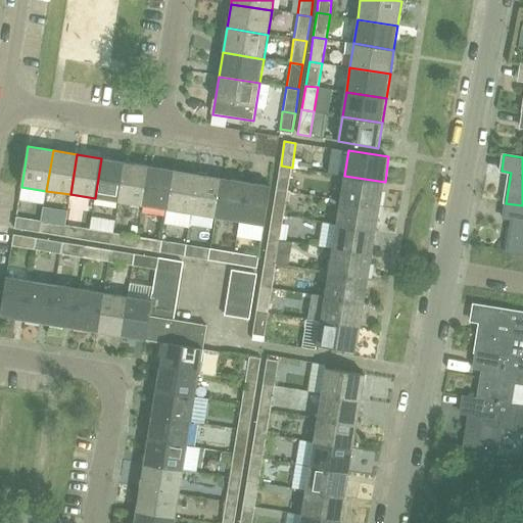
[(95,198),(119,202),(126,162),(101,158),(95,198)]
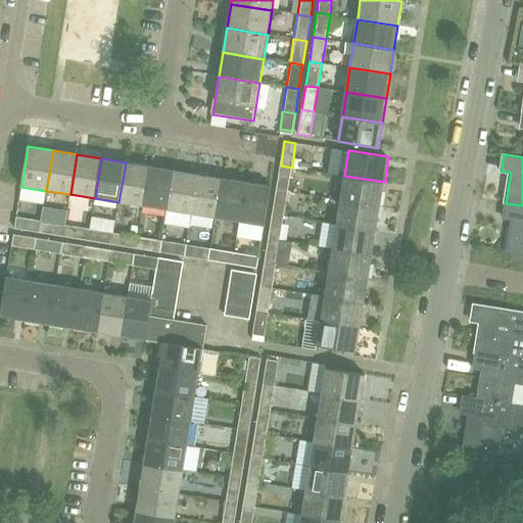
[(119,202),(143,206),(150,167),(126,162),(119,202)]
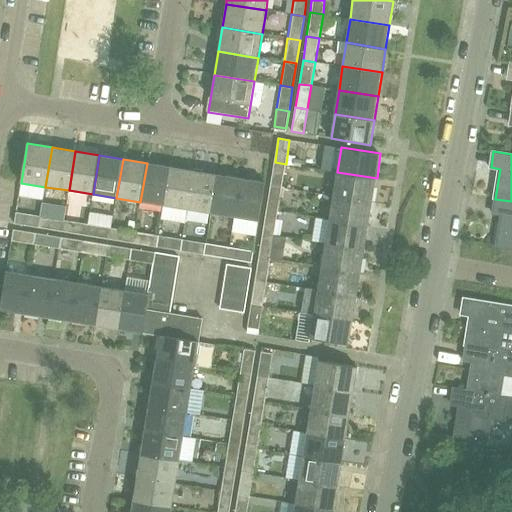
[(282,187),(286,164),(275,162),(271,186),(282,187)]
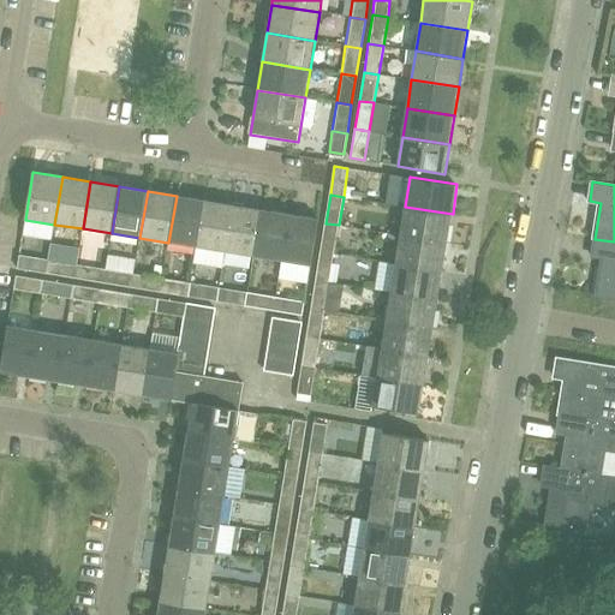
[(168,243),(197,248),(204,201),(177,196),(168,243)]
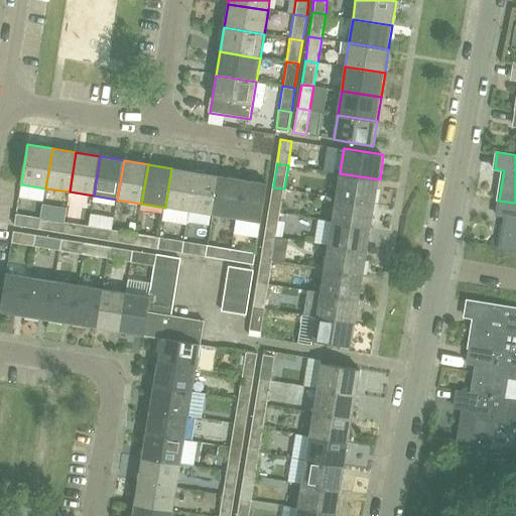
[(171,168),(165,208),(189,212),(196,171),(171,168)]
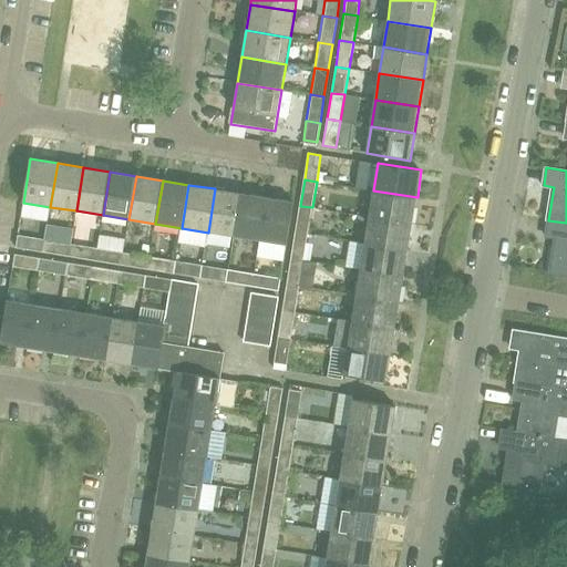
[(208,233),(234,237),(241,193),(215,188),(208,233)]
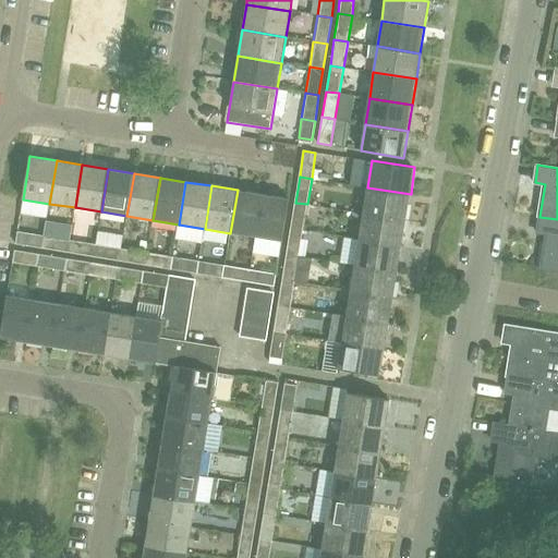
[(407,220),(411,194),(367,187),(363,213),(407,220)]
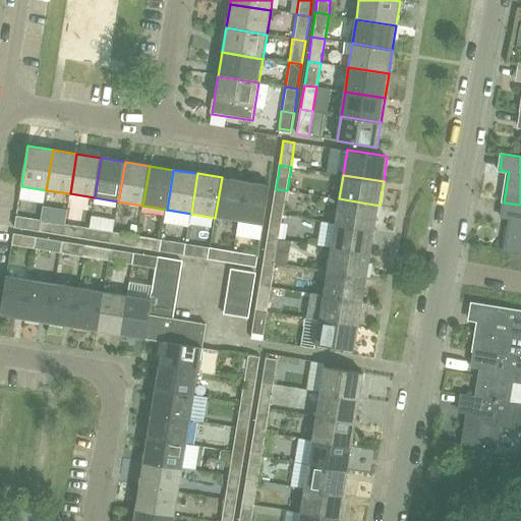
[(215,218),(239,221),(245,181),(222,177),(215,218)]
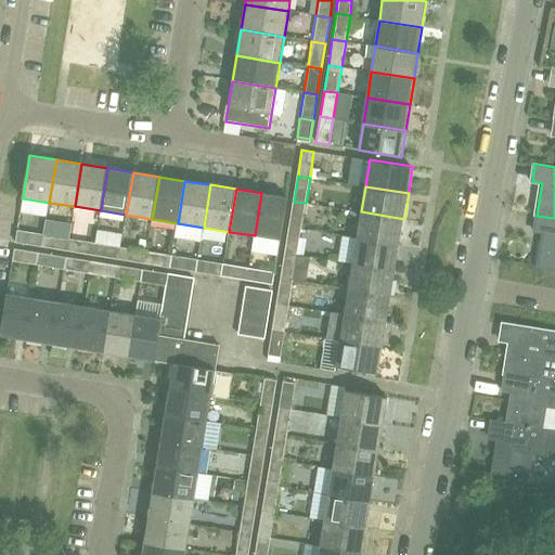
[(282,241),(288,197),(261,193),(255,235),(282,241)]
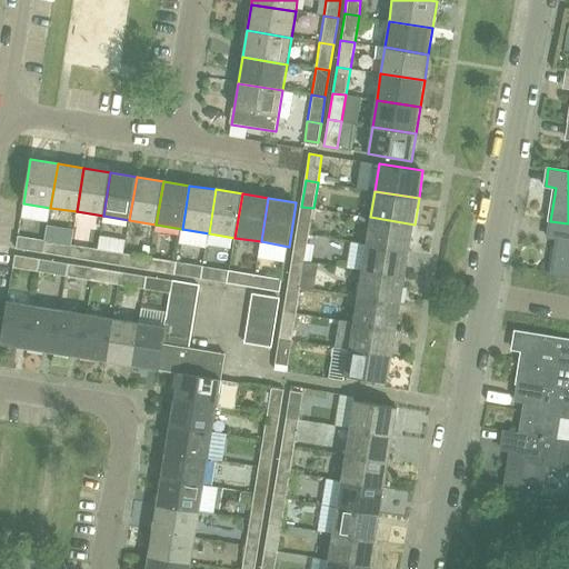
[(313,208),(301,207),(297,232),(309,235),(313,208)]
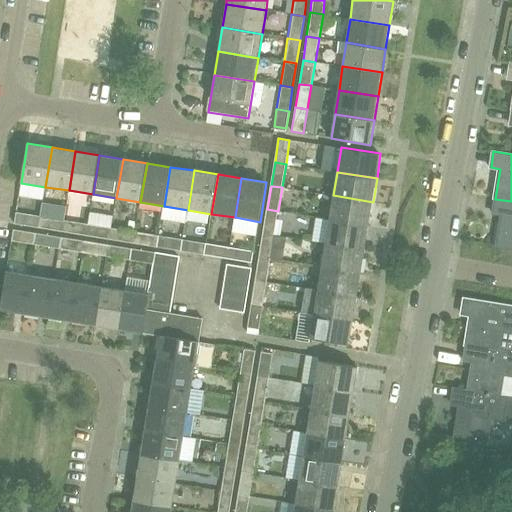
[(369,225),(373,202),(333,195),(329,219),(369,225)]
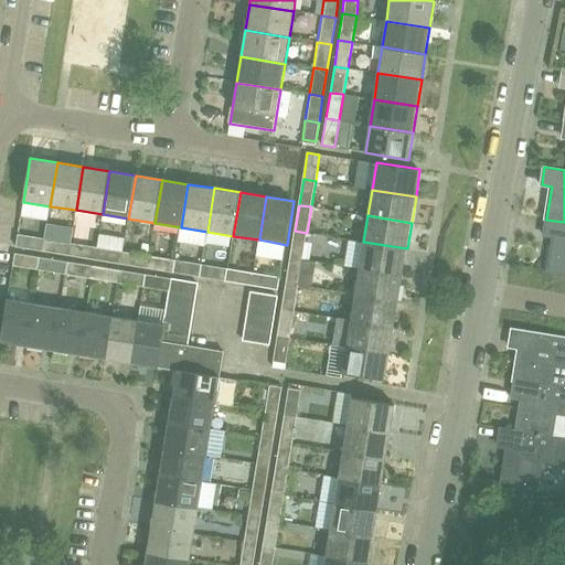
[(564,273),(564,222),(546,220),(543,236),(554,237),(548,270),(564,273)]
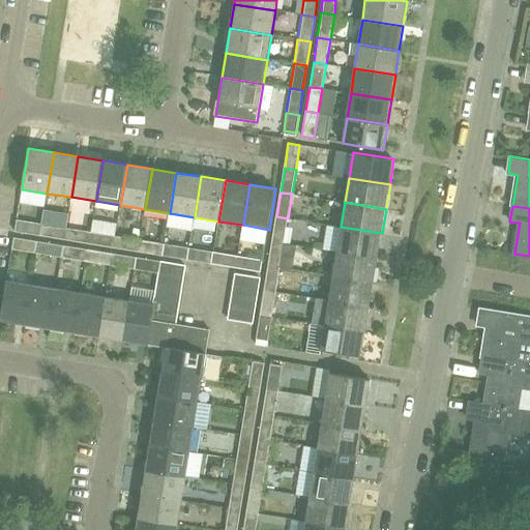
[(273,241),(285,243),(288,218),(276,216),(273,241)]
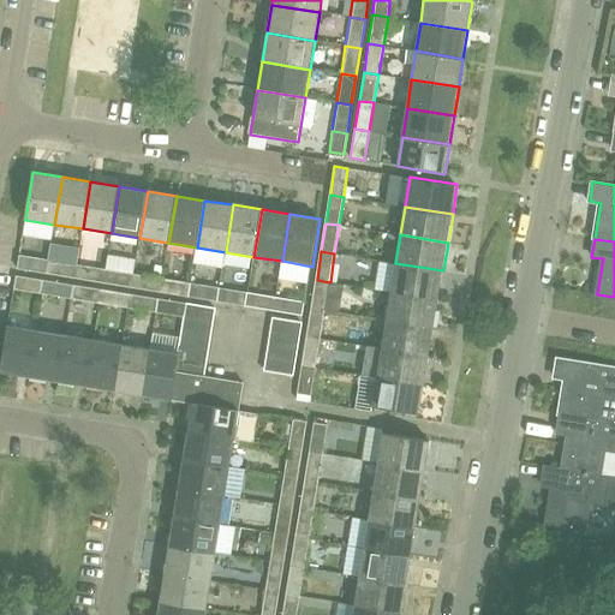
[(17,269),(46,274),(48,261),(19,256),(17,269)]
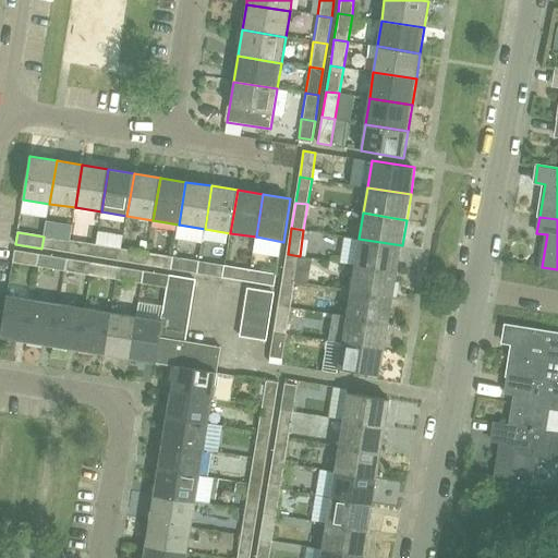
[(41,249),(68,253),(70,241),(44,237),(41,249)]
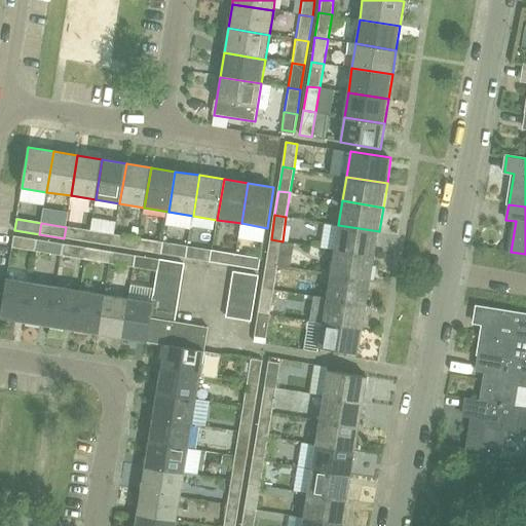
[(375,256),(379,231),(338,225),(335,250),(375,256)]
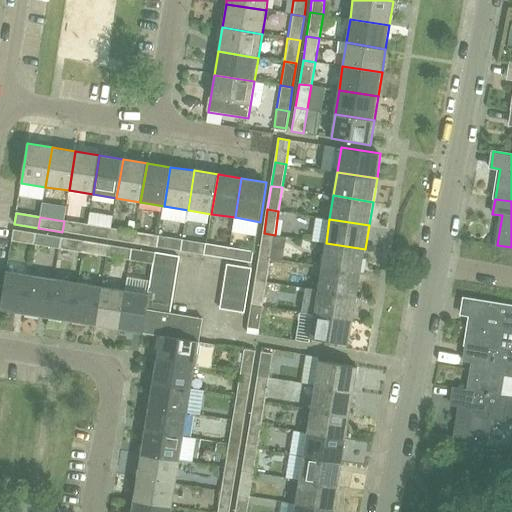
[(86,236),(88,224),(64,221),(62,232),(86,236)]
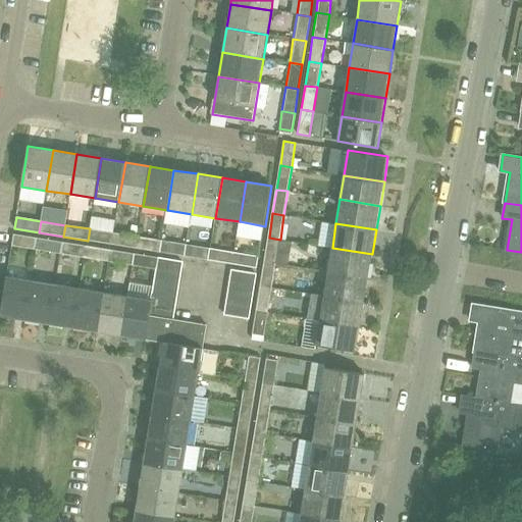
[(90,228),(88,241),(112,245),(113,232),(90,228)]
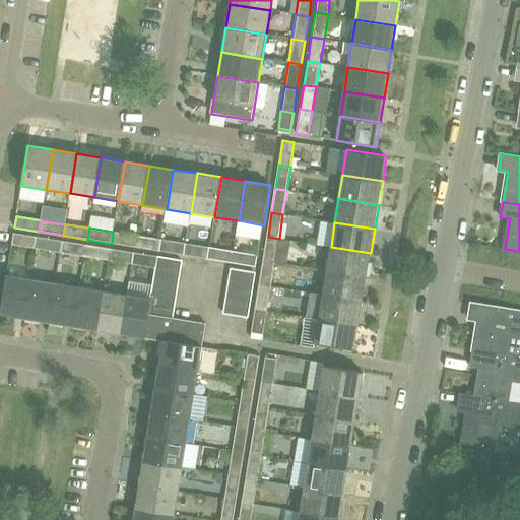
[(112,244),(135,247),(137,236),(113,232),(112,244)]
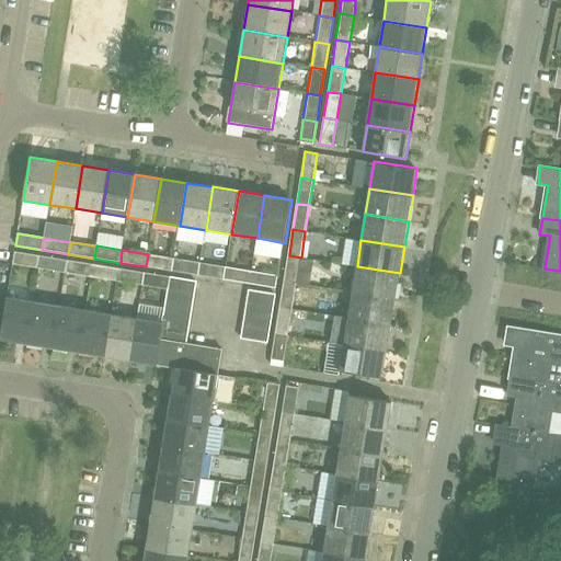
[(38,268),(41,256),(14,252),(12,264),(38,268)]
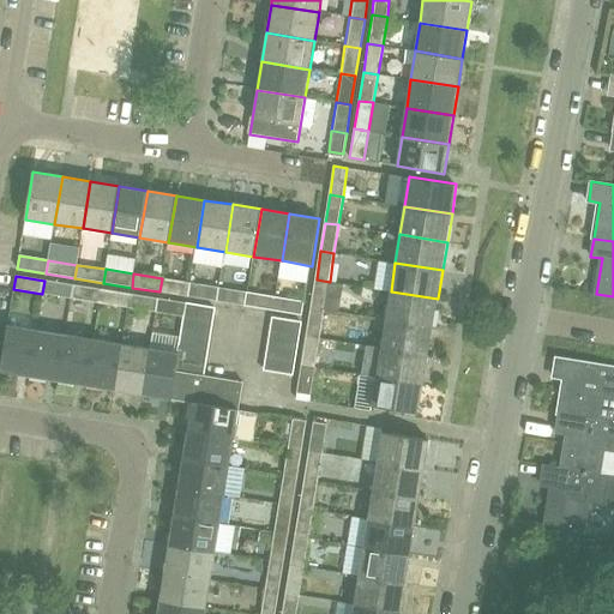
[(160,292),(188,296),(191,283),(162,278),(160,292)]
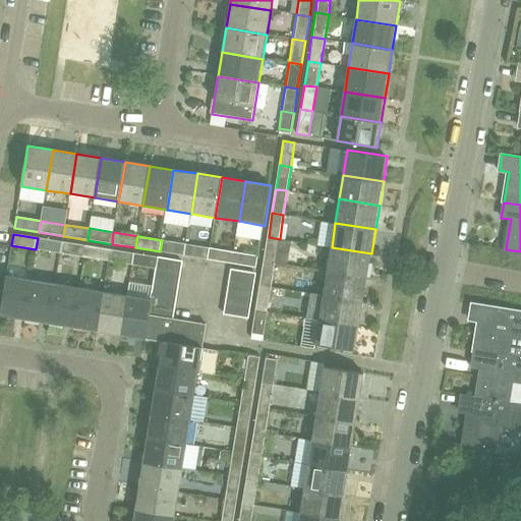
[(280,239),(269,237),(265,262),(276,264),(280,239)]
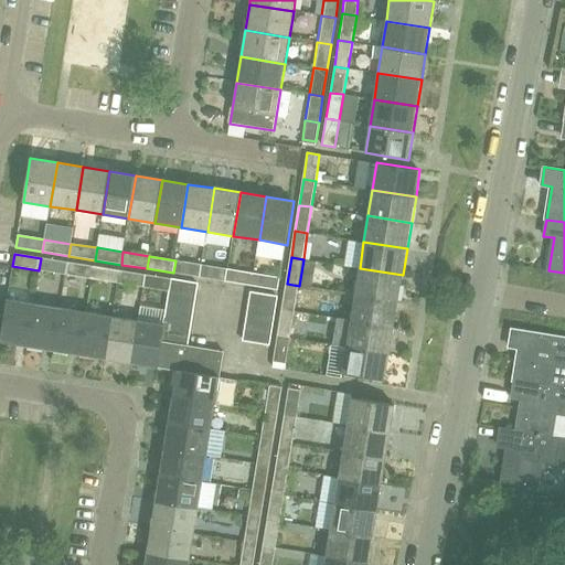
[(67,263),(41,258),(39,270),(65,275),(67,263)]
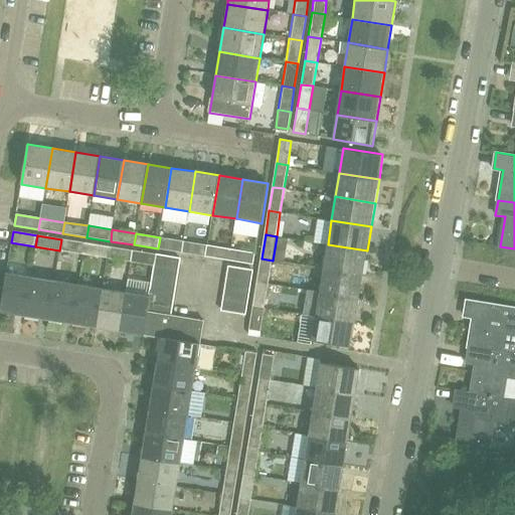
[(182,252),(184,241),(160,237),(158,248),(182,252)]
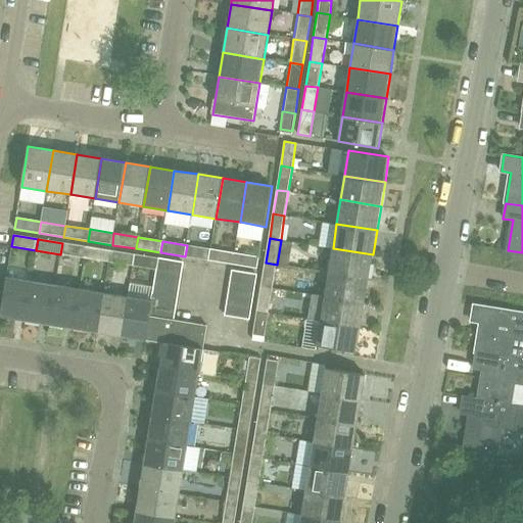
[(87,246),(62,243),(60,254),(85,258),(87,246)]
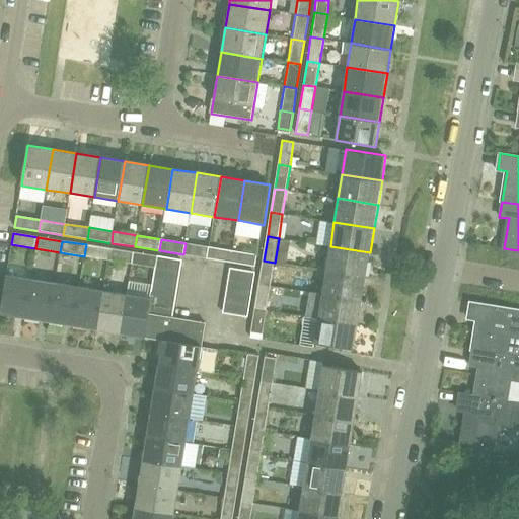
[(183,254),(208,258),(209,246),(186,243),(183,254)]
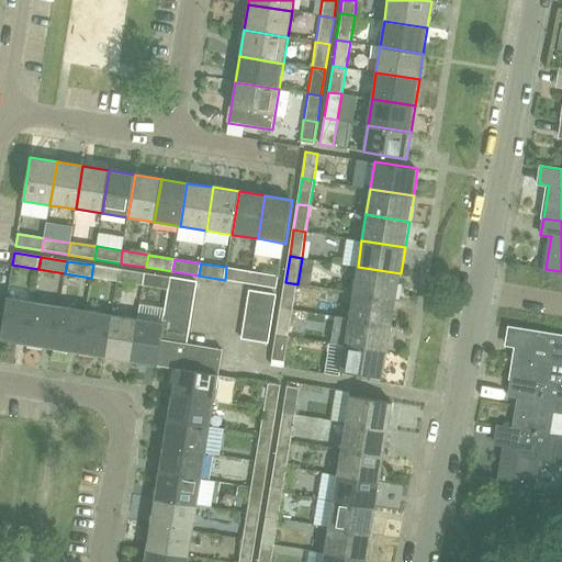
[(119,269),(93,265),(91,278),(116,281),(119,269)]
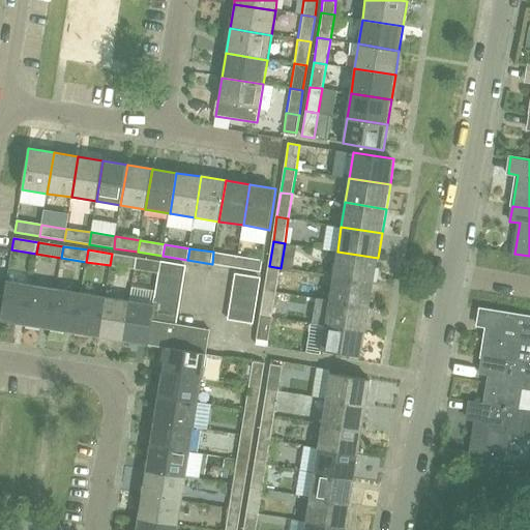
[(212,264),(236,268),(238,256),(213,252),(212,264)]
